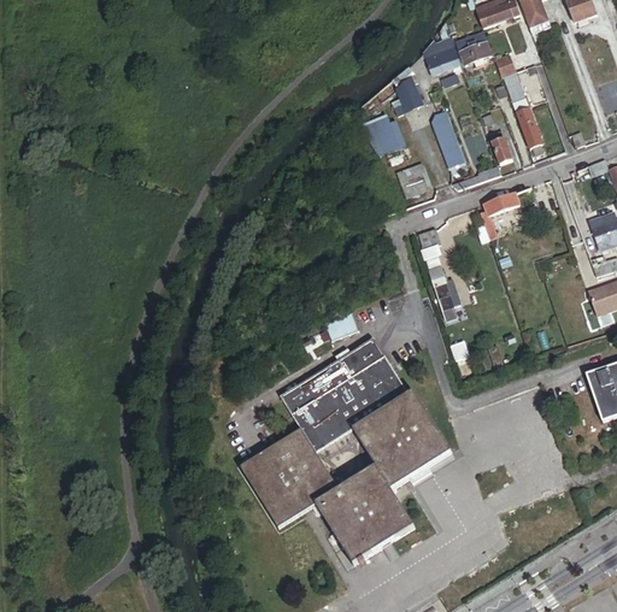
[(479,11),(504,1),(504,0),(485,0),(475,4),(479,11)]
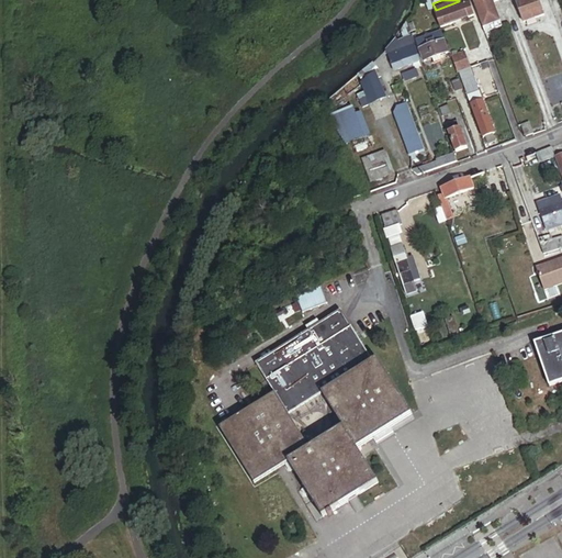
[(439,22),(472,10),(469,0),(459,0),(459,1),(436,10),(439,22)]
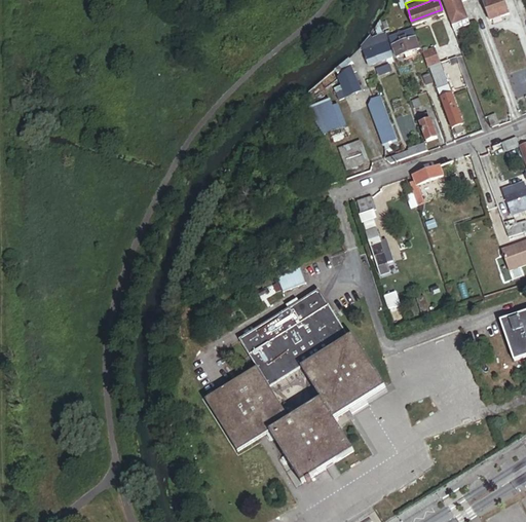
[(445,0),(453,23),(470,16),(462,0),(461,0),(445,0)]
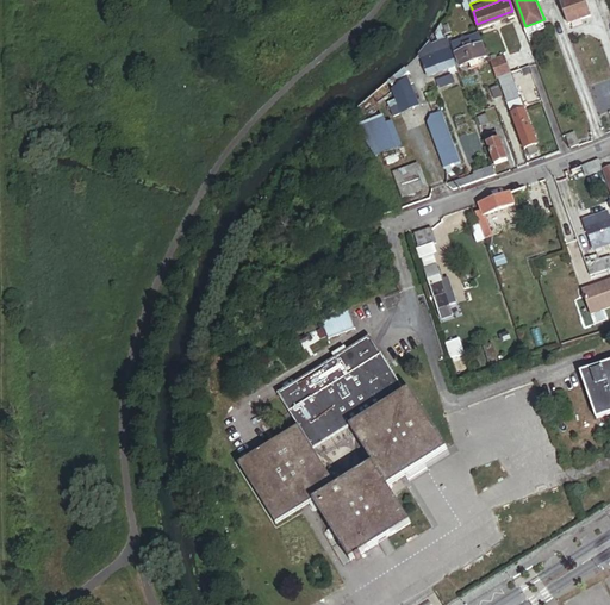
[(567,20),(589,12),(584,0),(560,0),(567,20)]
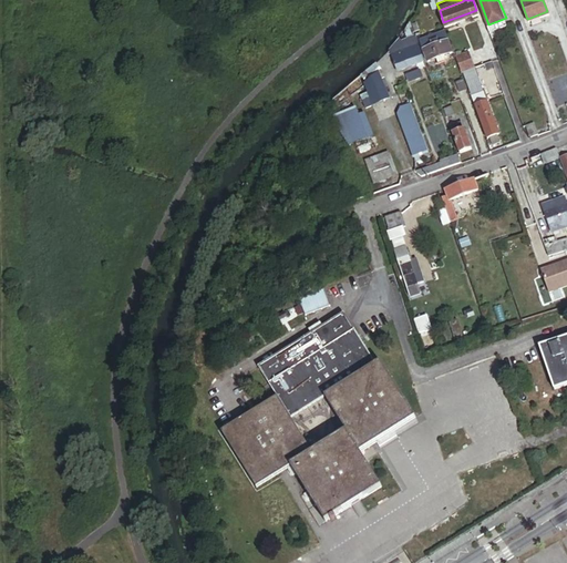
[(402,43),(389,48),(395,67),(422,58),(409,21),(403,29),(404,32),(399,34),(402,43)]
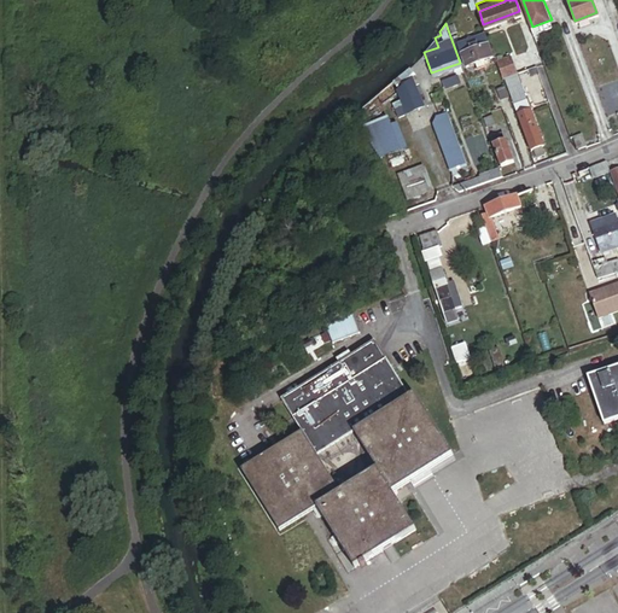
[(479,58),(490,56),(482,29),(455,39),(464,64),(472,62),(474,66),(482,64),(479,58)]
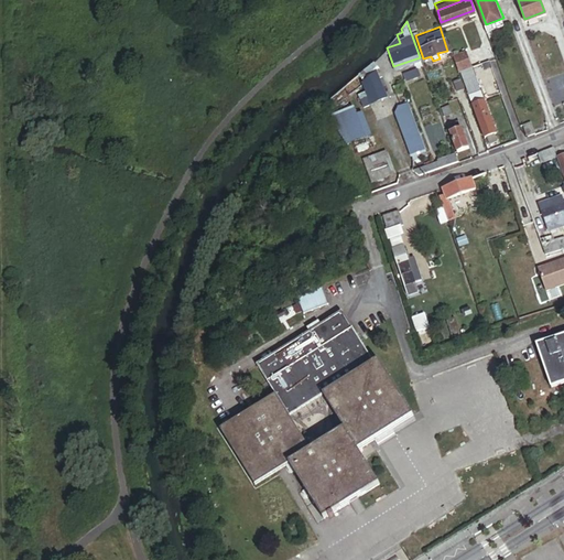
[(455,57),(465,54),(464,47),(453,51),(455,57)]
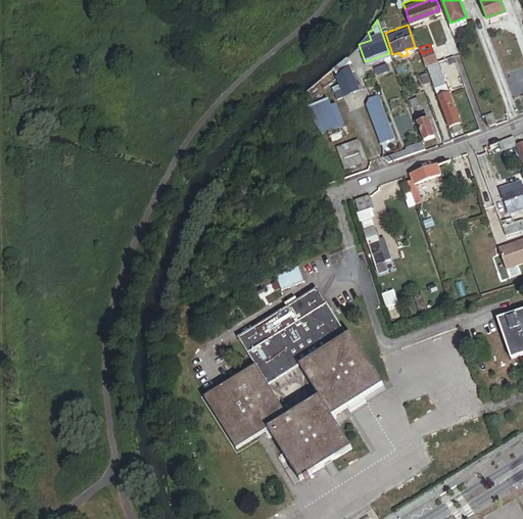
[(425,64),(437,60),(433,49),(431,50),(422,53),(425,64)]
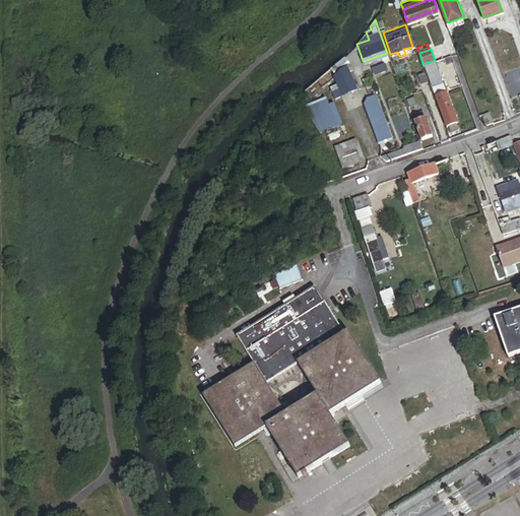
[(348,86),(355,79),(348,61),(342,68),(348,86)]
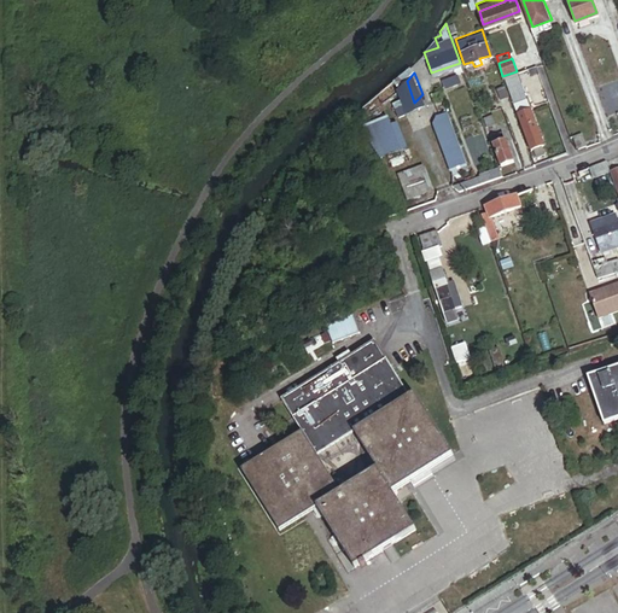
[(458,74),(443,76),(444,83),(459,81),(458,74)]
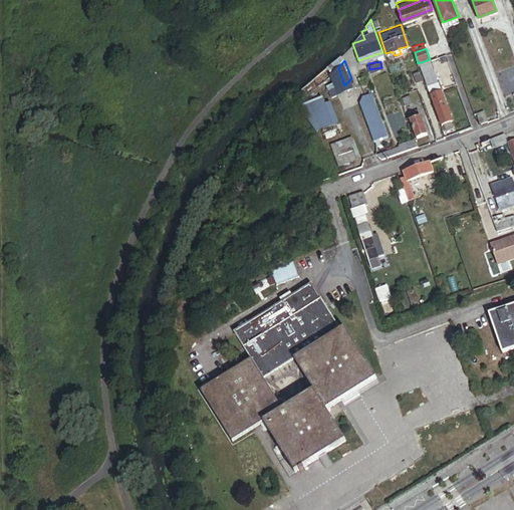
[(413,81),(420,78),(416,65),(408,68),(413,81)]
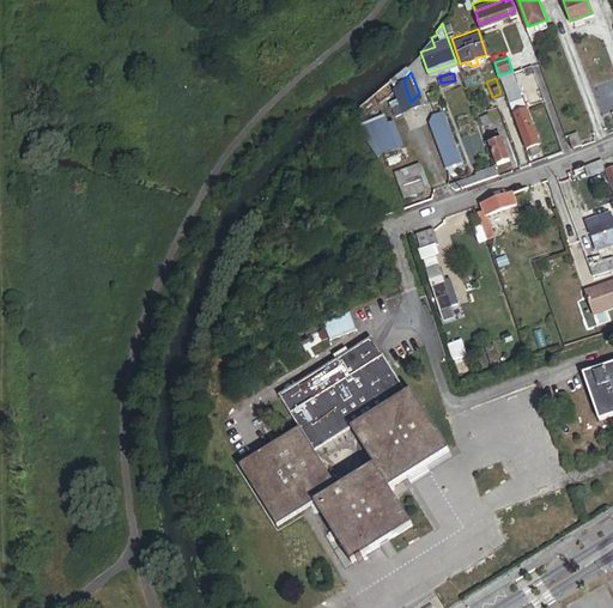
[(508,91),(520,87),(517,79),(505,84),(508,91)]
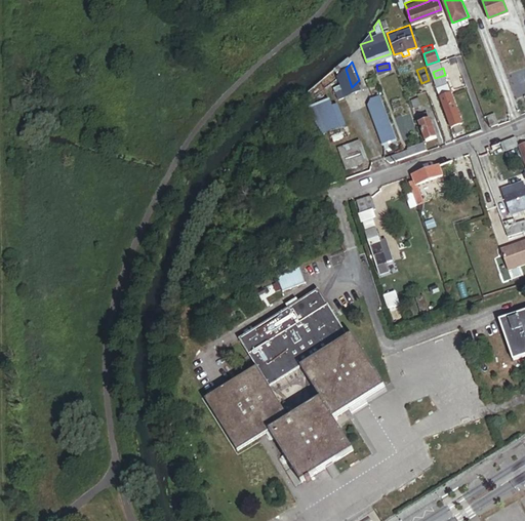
[(340,91),(352,87),(346,69),(334,72),(340,91)]
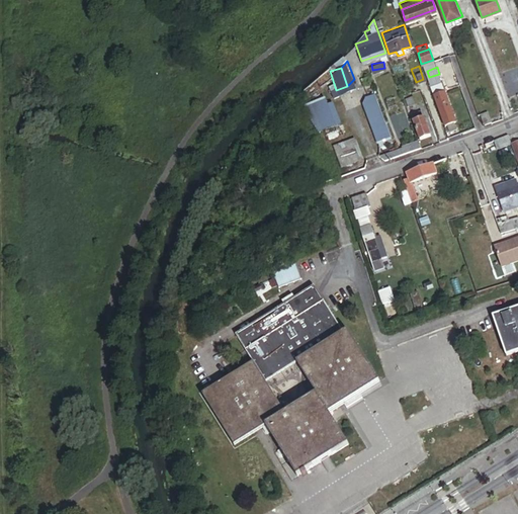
[(445,121),(454,118),(439,74),(429,77),(445,121)]
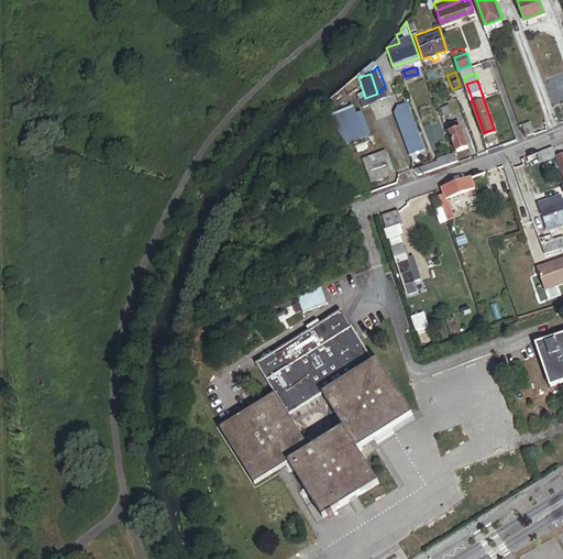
[(424,145),(407,98),(397,101),(394,110),(409,151),(424,145)]
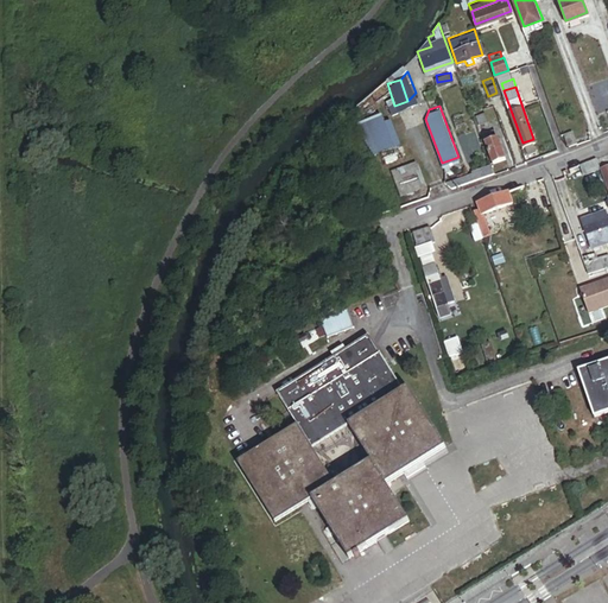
[(480,129),(489,126),(482,107),(473,110),(480,129)]
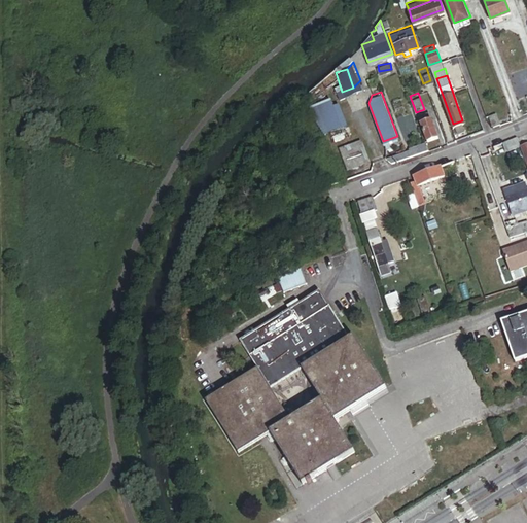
[(336,95),(311,105),(322,133),(347,124),(336,95)]
